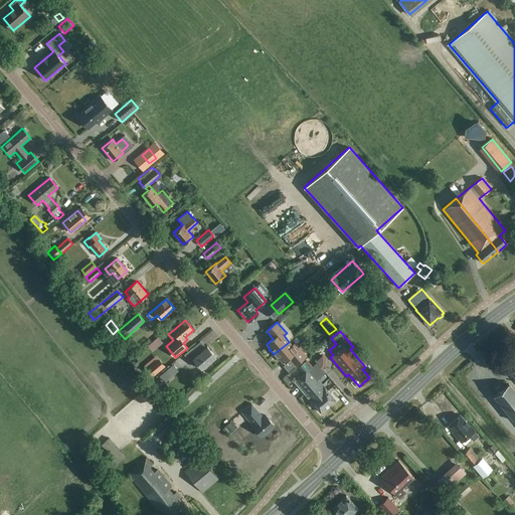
[(289,342),(274,354),(279,359),(280,359),(283,362),(289,357),(295,365),(306,356),(297,345),(294,347),(289,342)]
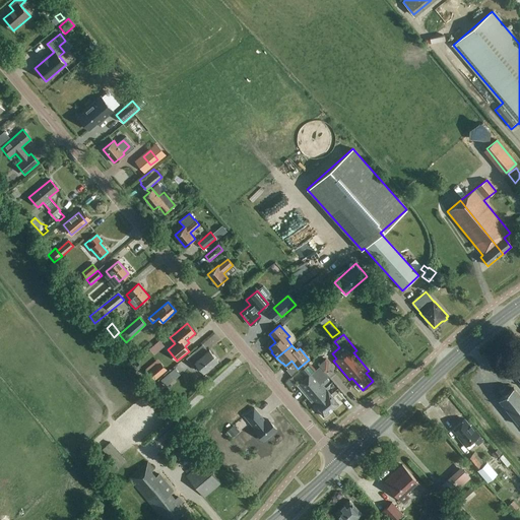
[(204,373),(210,368),(218,361),(209,350),(199,359),(194,351),(186,359),(195,370),(198,367),(204,373)]
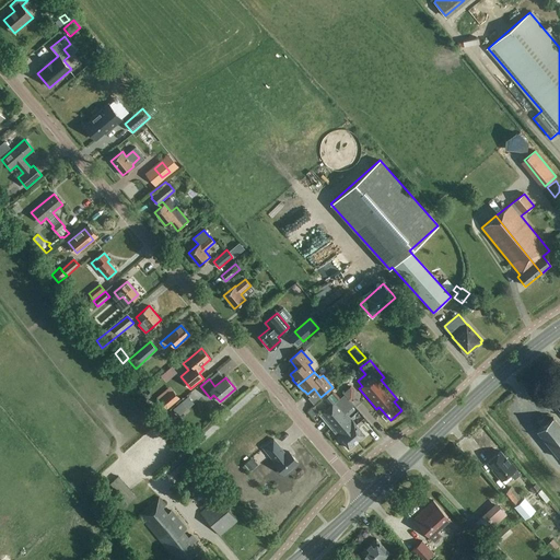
[(173,392),(161,403),(167,409),(179,398),(173,392)]
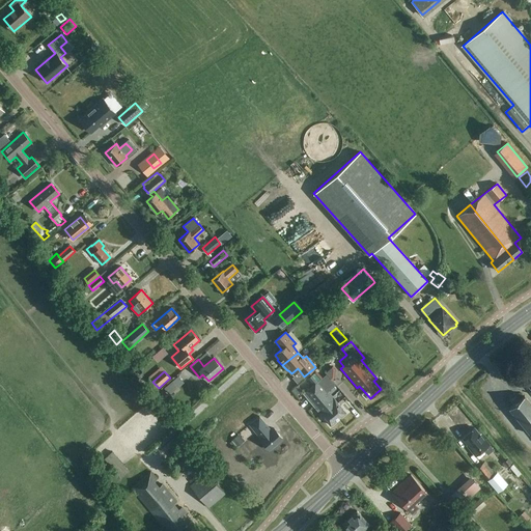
[(324,371),(317,376),(320,380),(327,373),(325,372),(324,371)]
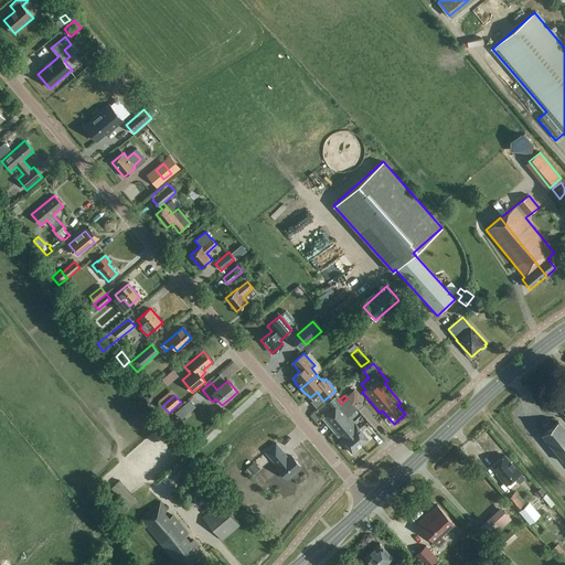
[(352,434),(361,445),(369,439),(340,405),(334,409),(345,423),(347,422),(349,425),(347,427),(352,434)]
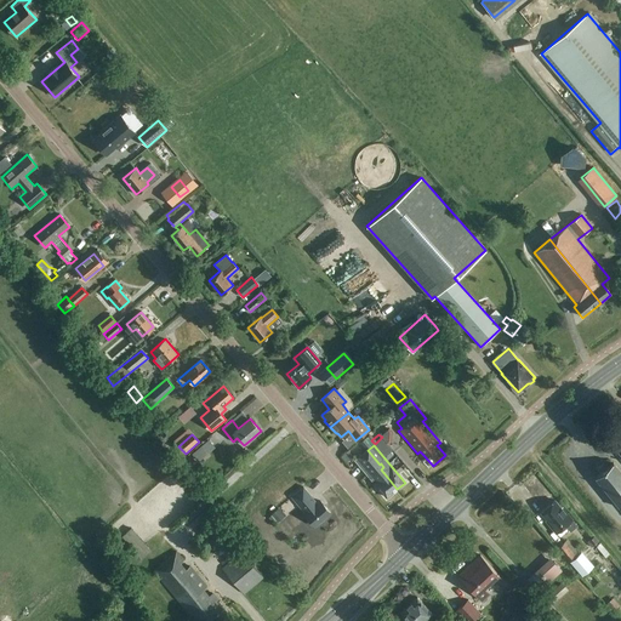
[(201,446),(193,454),(198,461),(208,453),(201,446)]
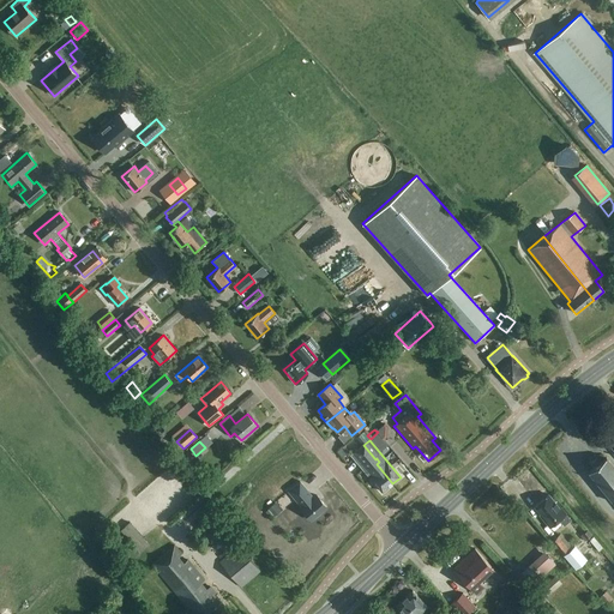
[(381,492),(392,483),(383,471),(377,464),(379,462),(377,458),(375,459),(363,445),(350,455),(381,492)]
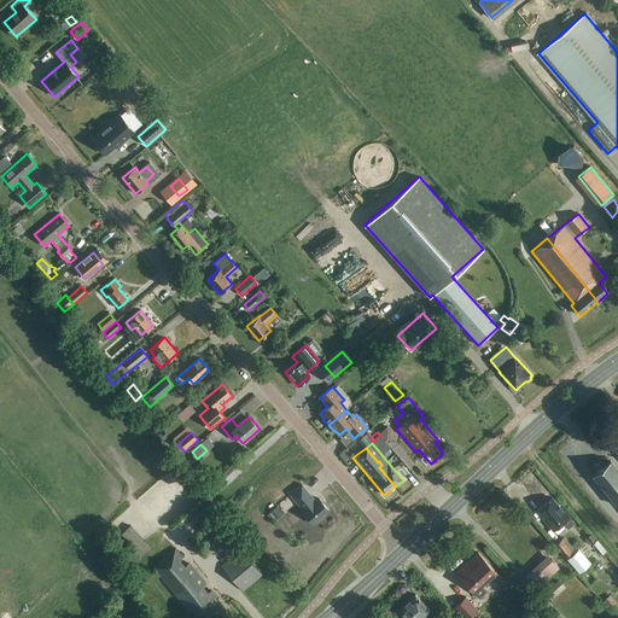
[(605,465),(600,460),(592,466),(596,472),(592,476),(617,507),(617,471),(610,461),(605,465)]
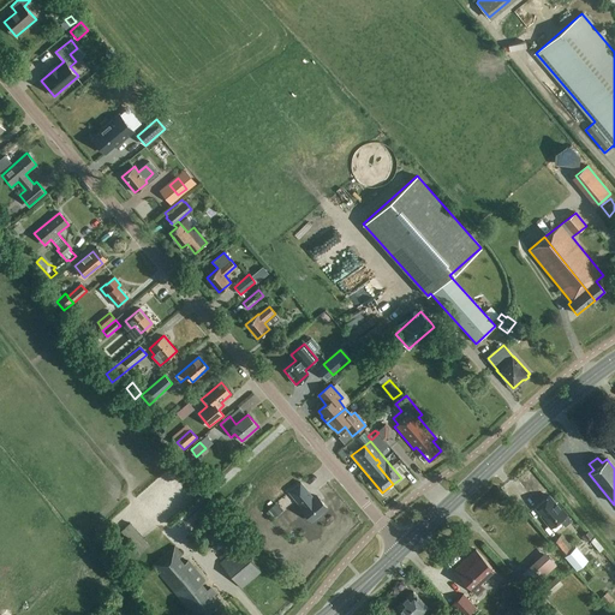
[(302,508),(300,508),(311,521),(327,508),(317,496),(315,499),(300,482),(288,493),(302,508)]
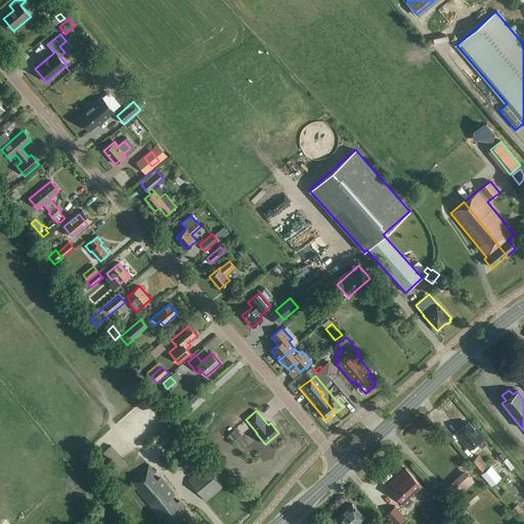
[(462,438),(461,439),(469,450),(477,443),(481,448),(487,444),(482,439),(483,438),(474,428),(473,429),(468,423),(456,432),(462,438)]
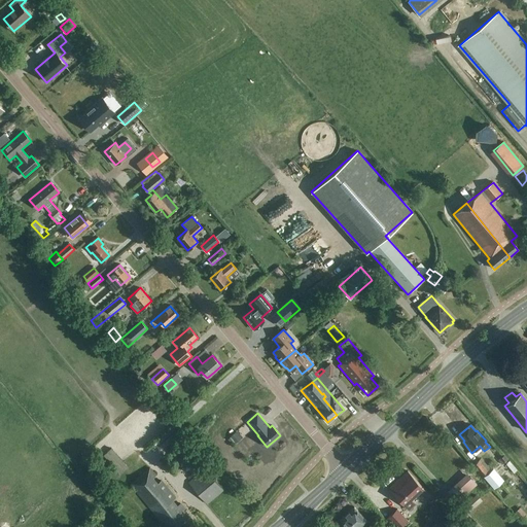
[(236,443),(242,437),(237,431),(231,436),(236,443)]
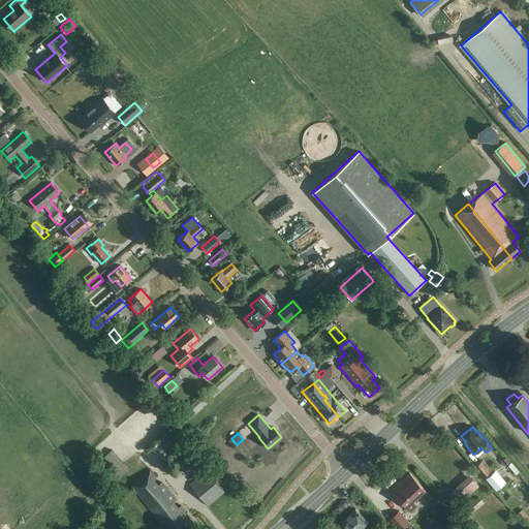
[(112,449),(103,458),(120,476),(129,469),(128,468),(112,449)]
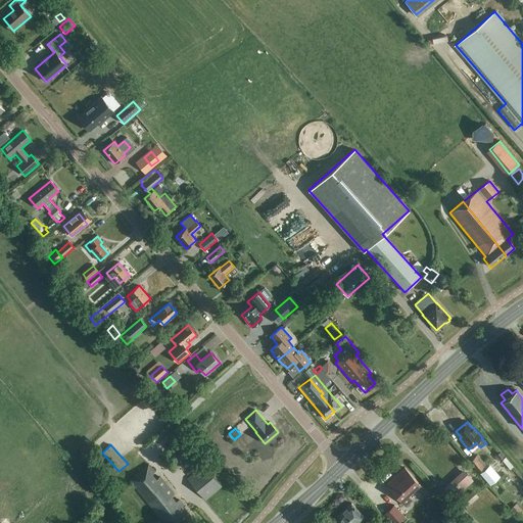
[(498,462),(505,456),(501,452),(494,457),(498,462)]
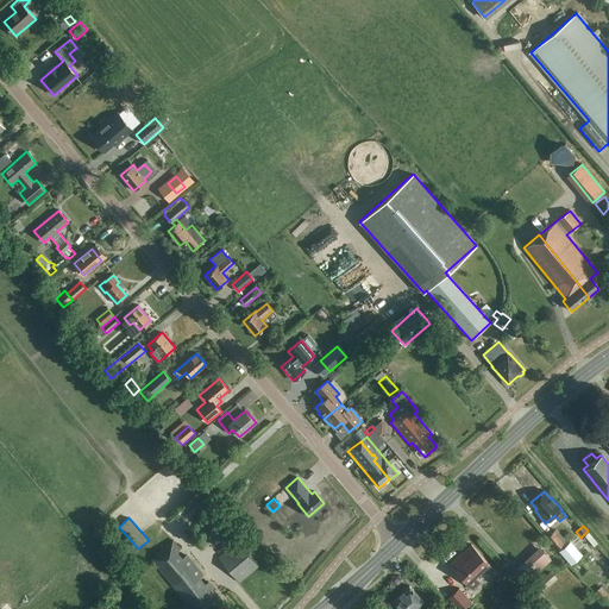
[(557,550),(563,544),(556,534),(548,539),(557,550)]
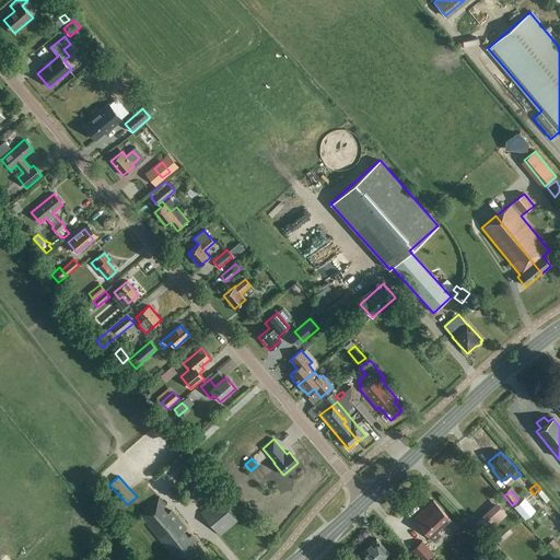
[(220,536),(237,521),(216,496),(209,501),(211,503),(200,512),(220,536)]
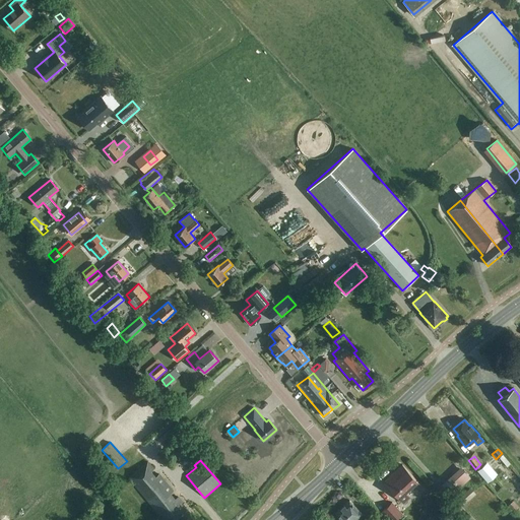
[(190,519),(191,519),(179,504),(181,502),(178,497),(176,499),(171,494),(173,492),(158,474),(156,476),(151,471),(154,469),(148,461),(128,477),(163,519),(190,519)]
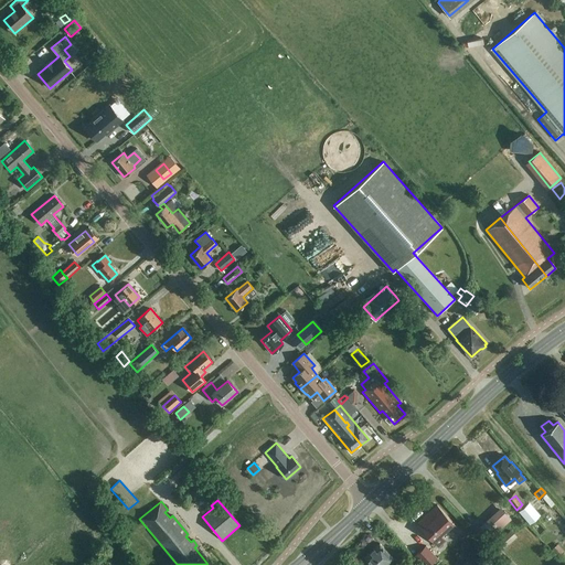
[(438,546),(445,540),(440,535),(454,523),(437,505),(417,524),(438,546)]
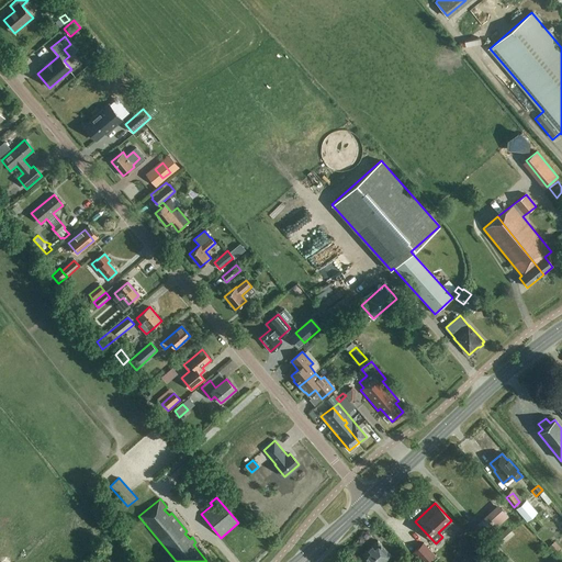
[(502,508),(481,528),(487,535),(508,516),(502,508)]
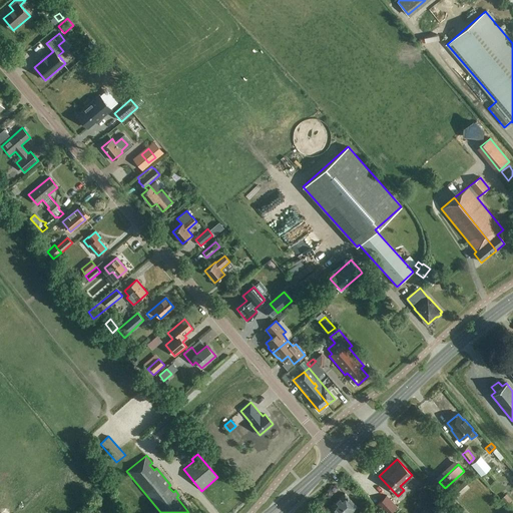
[(464,481),(452,492),(458,498),(461,495),(460,495),(462,494),(469,487),(464,481)]
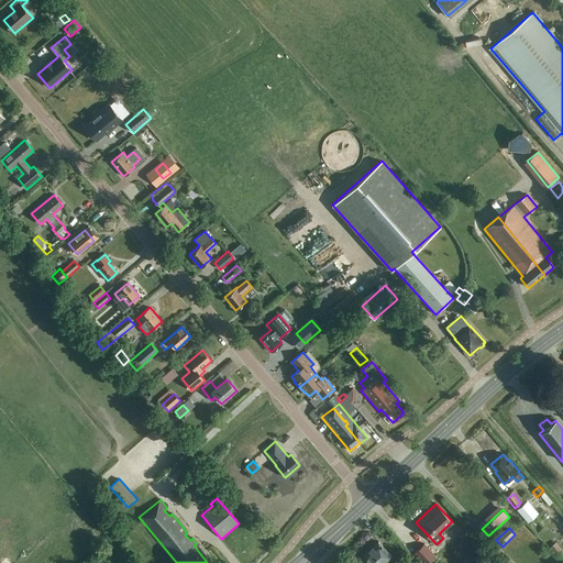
[(371,562),(384,562),(392,556),(378,542),(364,555),(371,562)]
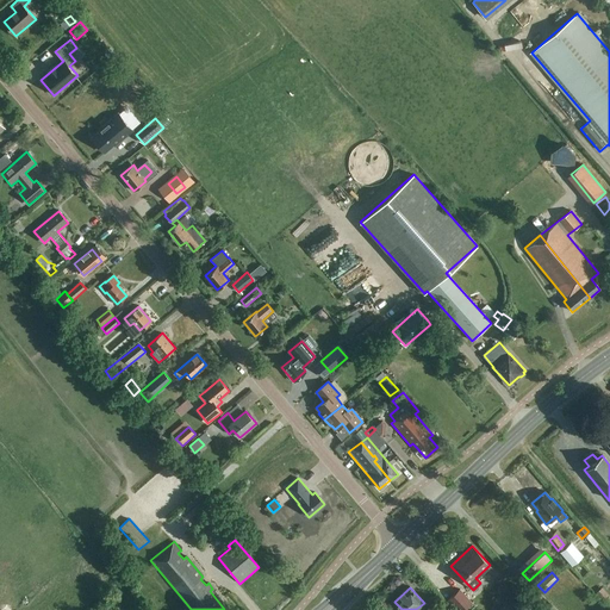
[(465,609),(472,603),(460,590),(447,601),(455,609),(465,609)]
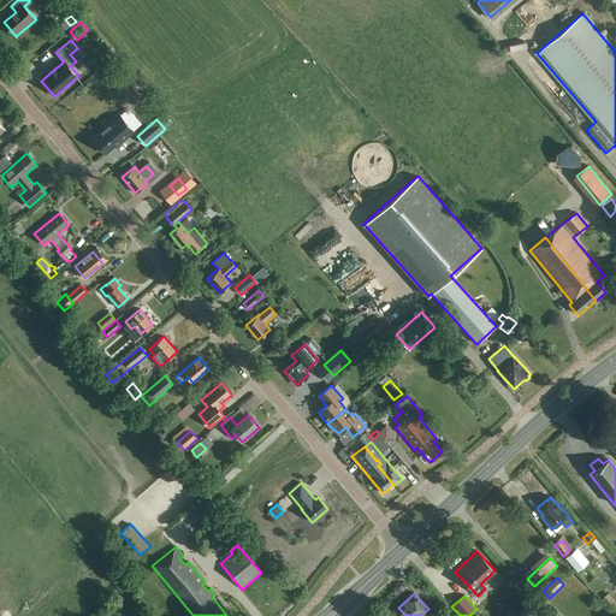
[(431,610),(434,615),(444,615),(446,614),(438,604),(431,610)]
